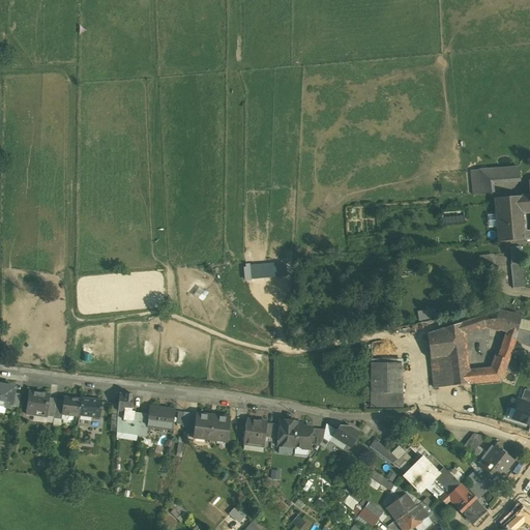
[(518,168),(498,169),(489,170),(490,181),(519,179),(518,168)]
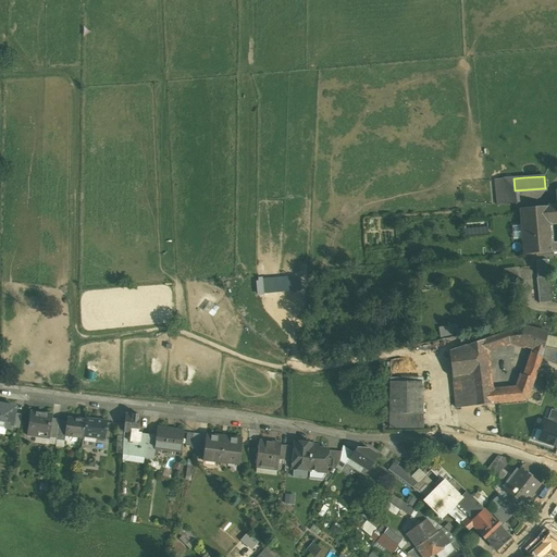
[(515,190),(514,178),(495,181),(497,206),(516,203),(515,190)]
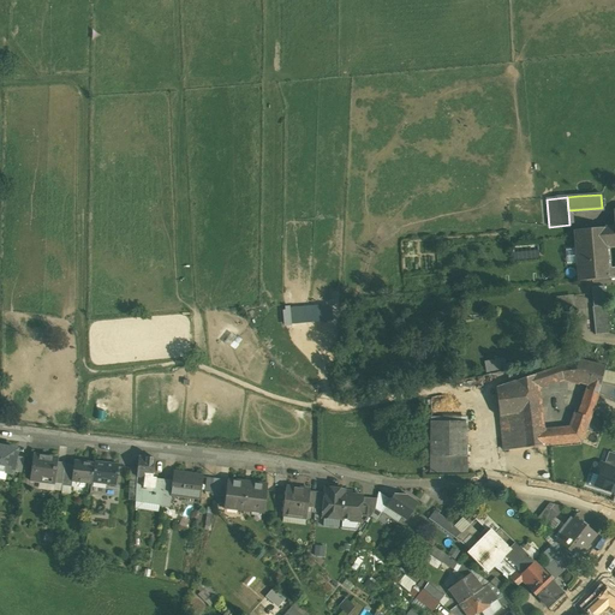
[(605,228),(574,231),(579,281),(609,279),(608,268),(607,249),(605,228)]
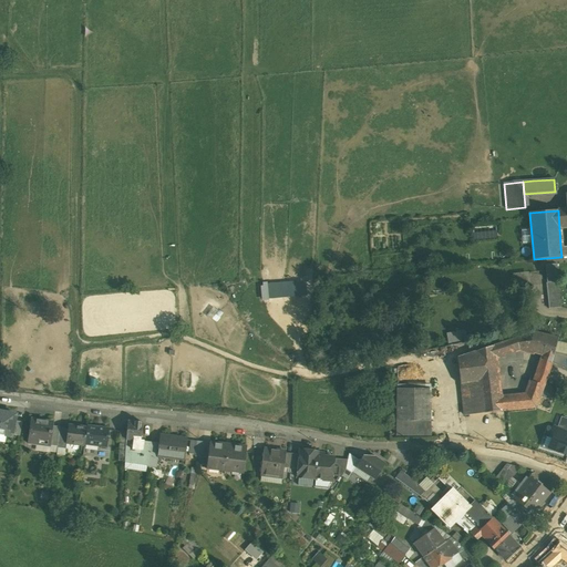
[(496,226),(473,228),(474,240),(497,239),(496,226)]
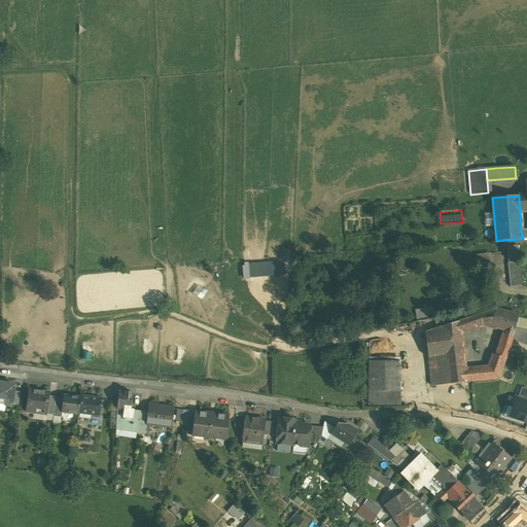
[(517,245),(506,246),(508,264),(519,262),(517,245)]
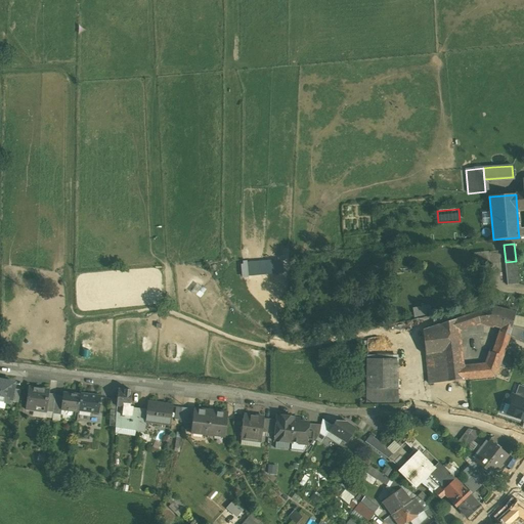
[(506,262),(505,262),(508,286),(519,285),(516,261),(506,262)]
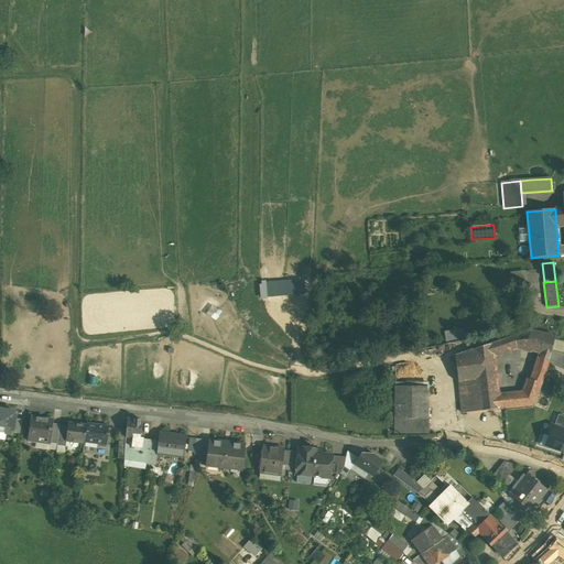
[(261,284),(262,296),(279,295),(277,282),(261,284)]
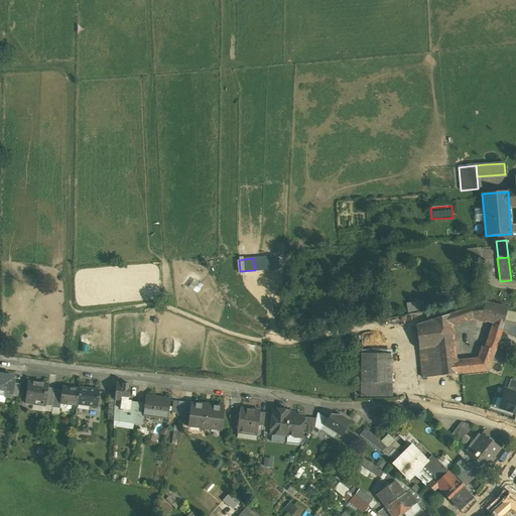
[(407,302),(408,311),(423,310),(422,300),(407,302)]
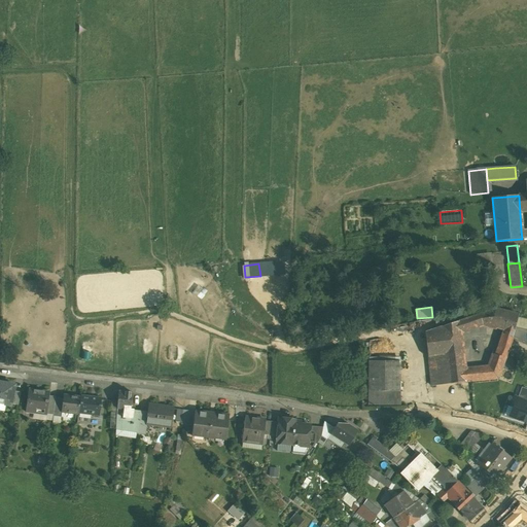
[(496,310),(443,327),(444,338),(459,332),(483,324),(491,327),(496,310)]
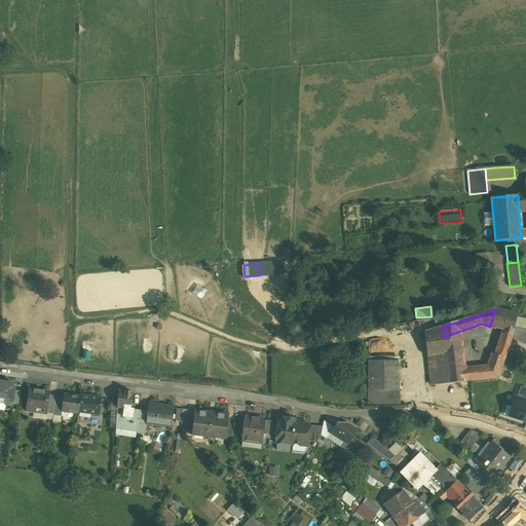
[(517,314),(495,309),(490,327),(504,330),(512,332),(516,317),(517,314)]
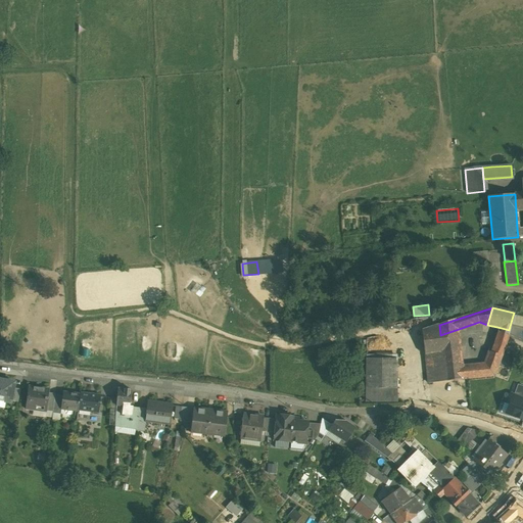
[(522,318),(513,316),(509,330),(508,335),(522,341),(522,318)]
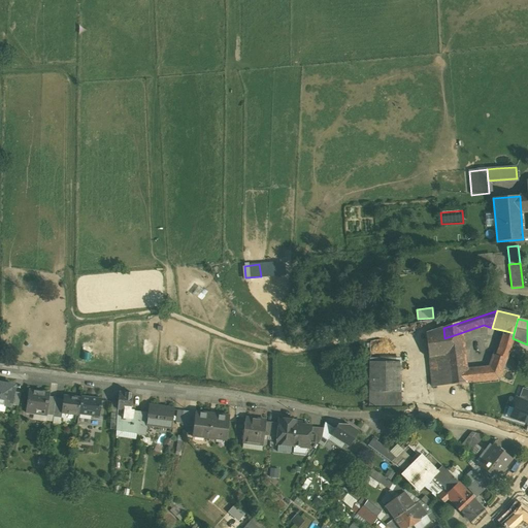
[(443,328),(425,334),(428,358),(429,358),(447,356),(444,338),(443,328)]
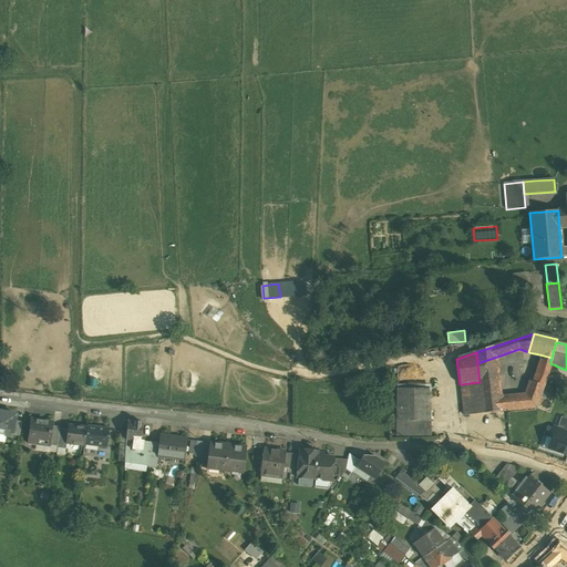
[(552,358),(544,356),(537,377),(547,375),(550,364),(550,363),(552,358)]
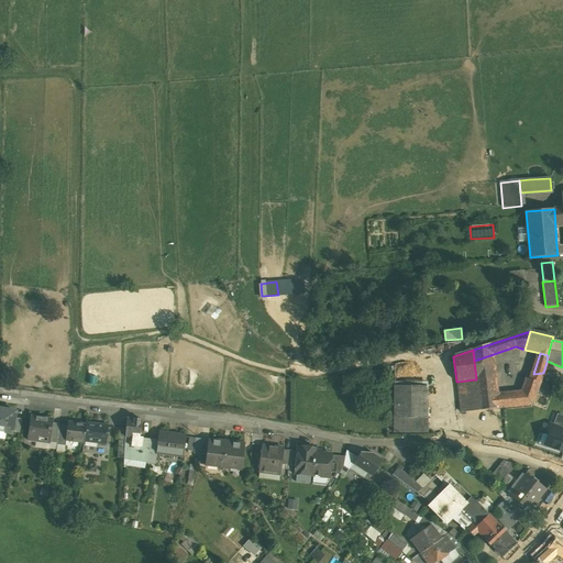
[(490,355),(474,361),(476,379),(494,377),(490,355)]
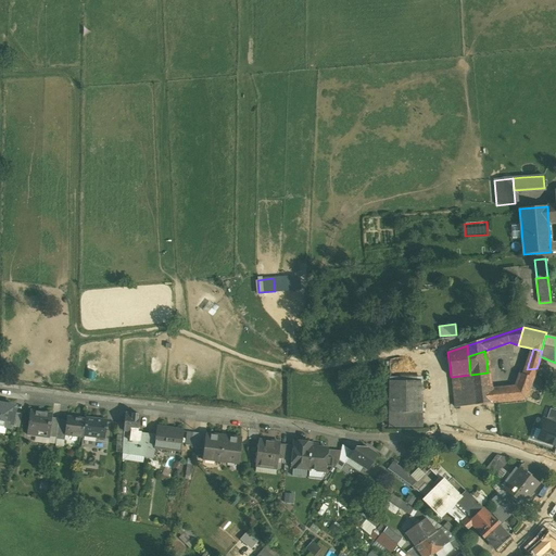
[(536,368),(527,369),(525,377),(532,379),(533,377),(536,368)]
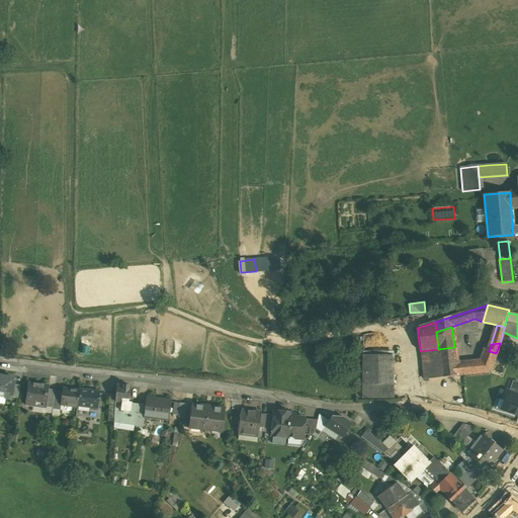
[(438,349),(421,351),(425,379),(457,376),(456,366),(454,347),(438,349)]
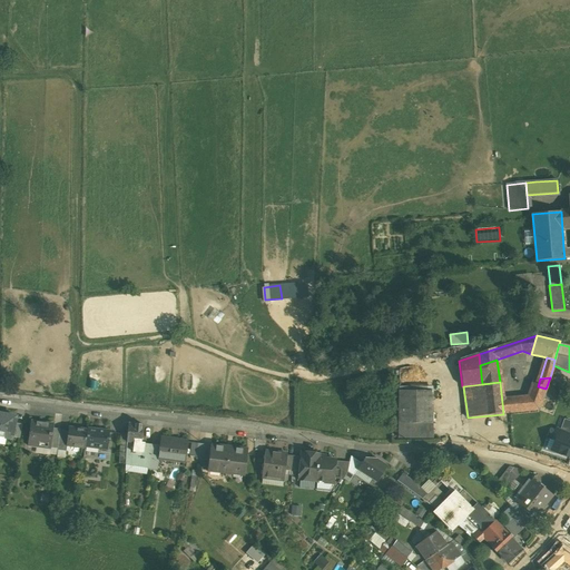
[(531,400),(502,403),(503,414),(539,410),(542,399),(546,389),(538,386),(531,400)]
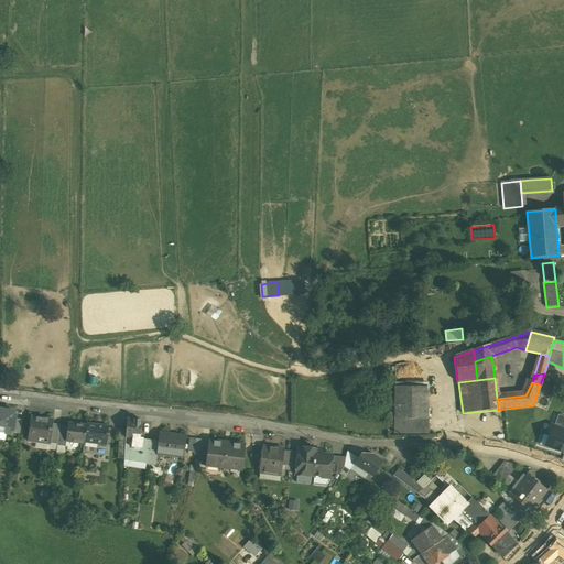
[(554,388),(541,382),(540,384),(537,394),(550,400),(554,388)]
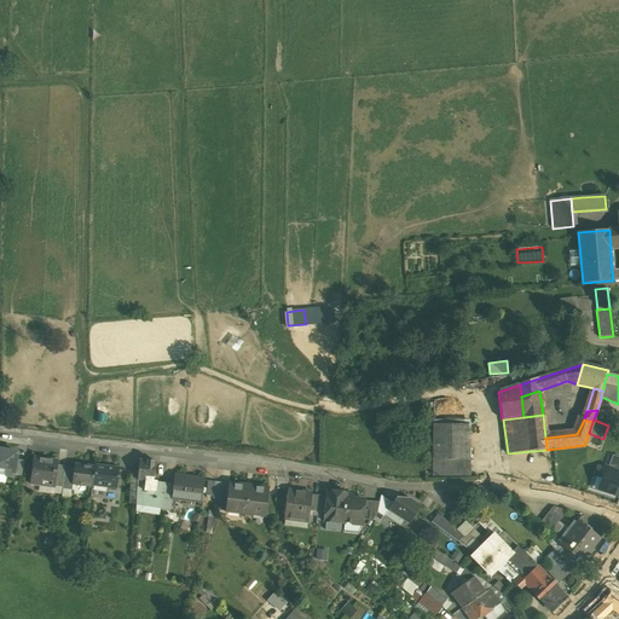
[(470,426),(433,424),(433,461),(469,462),(470,426)]
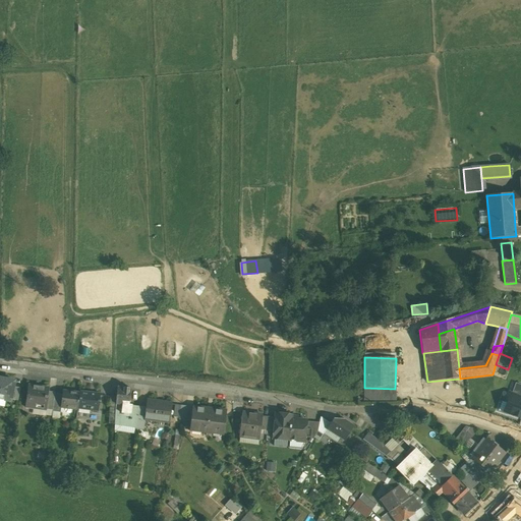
[(15,382),(0,378),(0,400),(11,403),(12,400),(14,388),(15,382)]
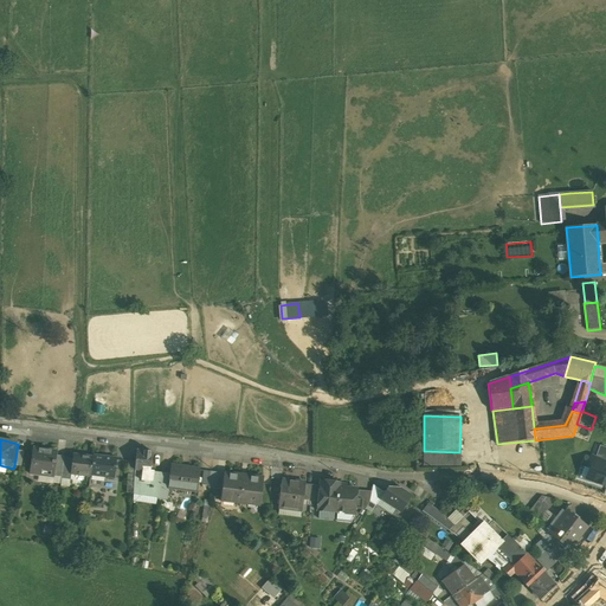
[(595,459),(605,463),(605,447),(600,446),(595,459)]
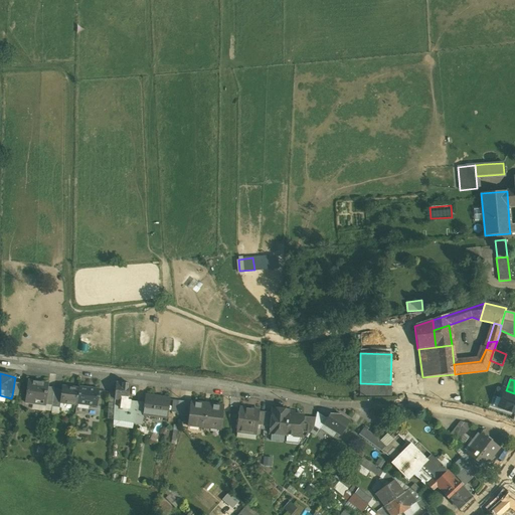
[(48,384),(28,381),(25,403),(46,406),(46,405),(47,392),(48,384)]
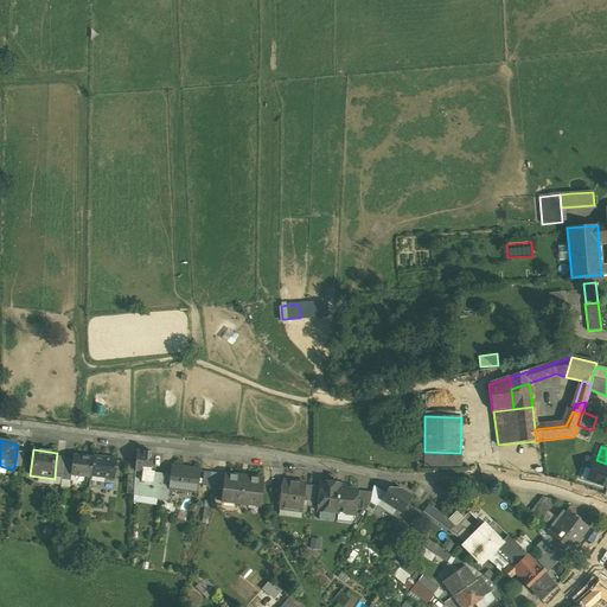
[(24,454),(17,452),(14,466),(21,467),(24,454)]
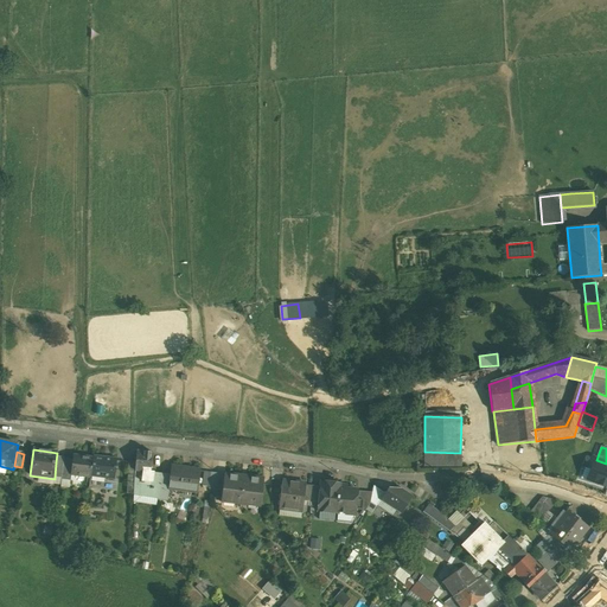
[(152,453),(136,452),(135,472),(151,473),(152,453)]
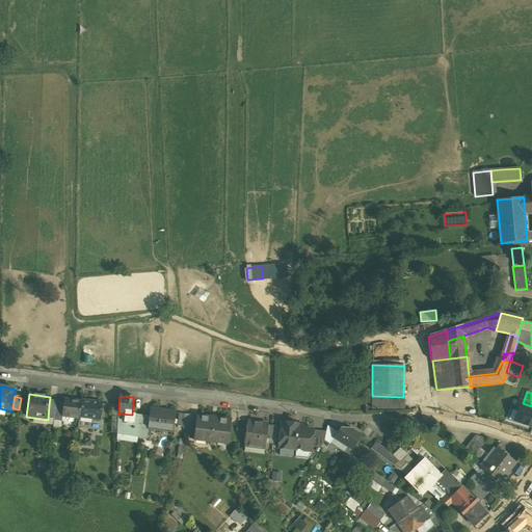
[(81,402),(64,399),(63,403),(62,416),(79,418),(79,417),(81,402)]
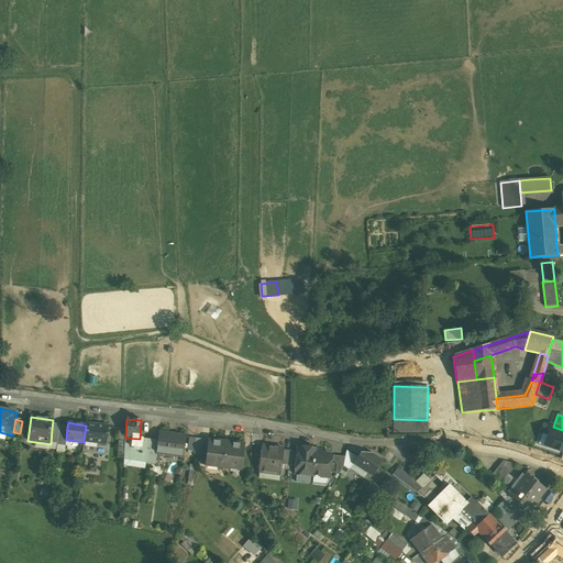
[(108,427),(86,423),(86,426),(84,441),(106,444),(108,427)]
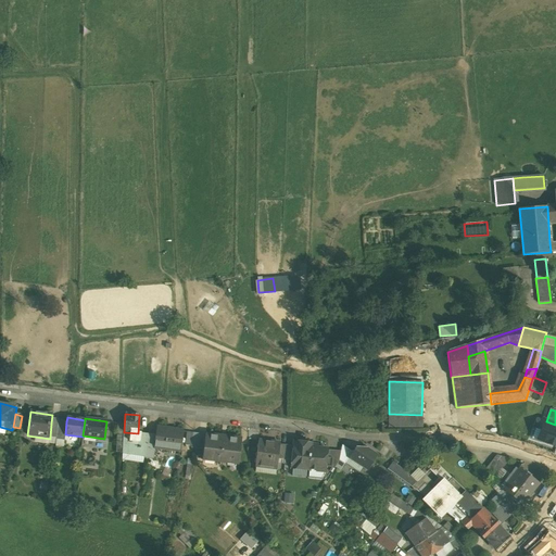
[(66,421),(59,419),(55,438),(55,439),(64,440),(65,434),(66,421)]
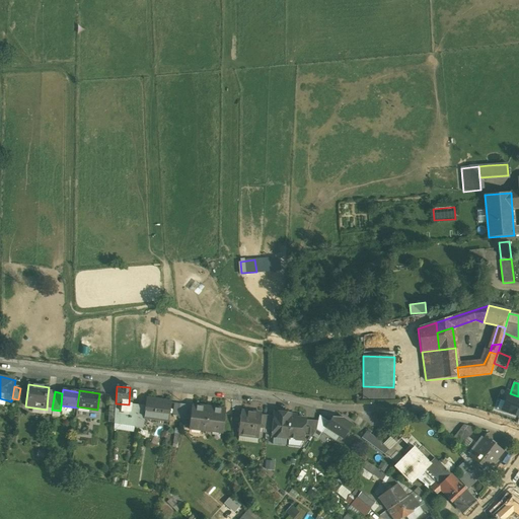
[(505,412),(518,417),(518,396),(510,393),(509,392),(506,401),(508,402),(505,412)]
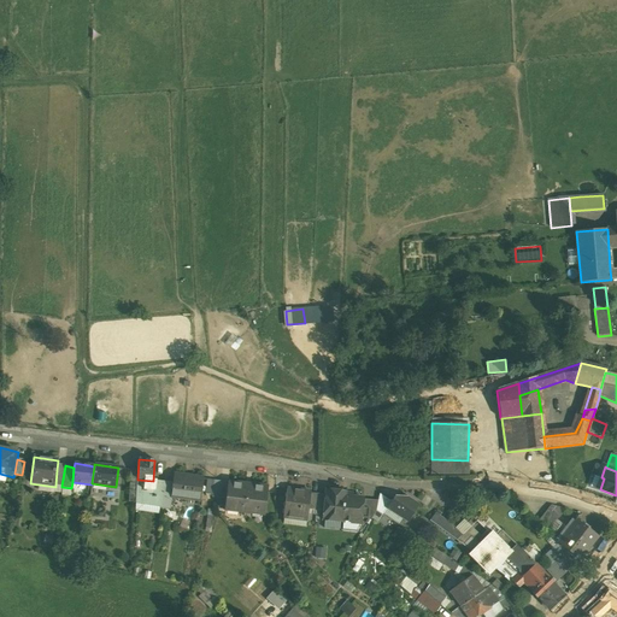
[(203,479),(175,475),(174,483),(171,495),(172,495),(200,500),(203,479)]
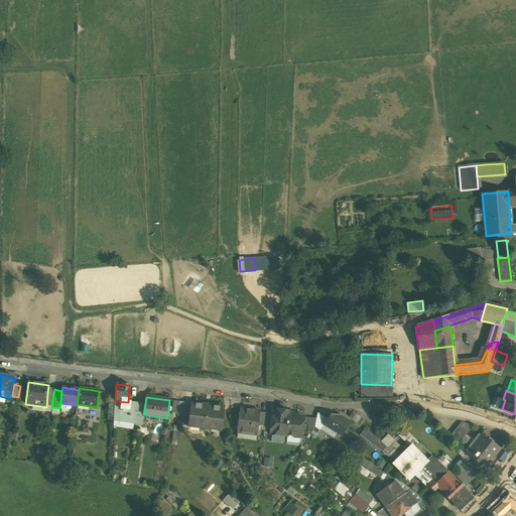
[(128,402),(115,401),(114,411),(114,420),(114,422),(128,423),(130,415),(131,403),(128,402)]
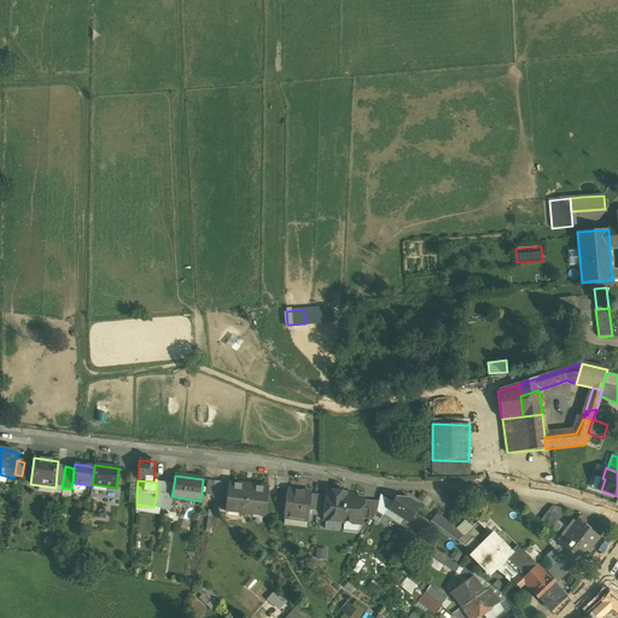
[(228,483),(215,482),(213,496),(213,497),(226,500),(228,483)]
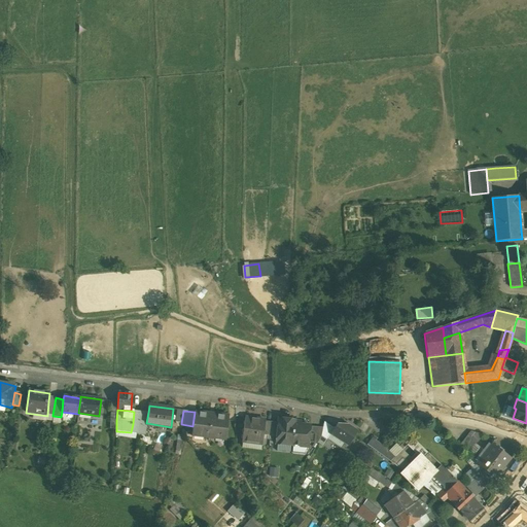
[(148,413),(140,412),(138,425),(137,433),(145,434),(147,423),(146,423),(148,413)]
